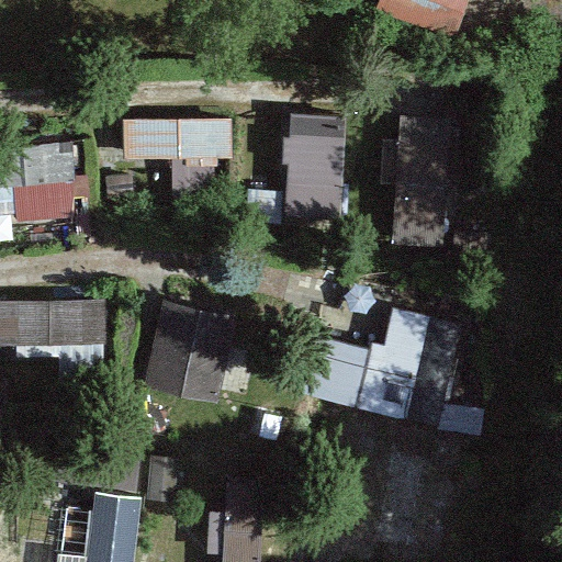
[(471,0),(381,0),(378,10),(459,37),(471,0)]
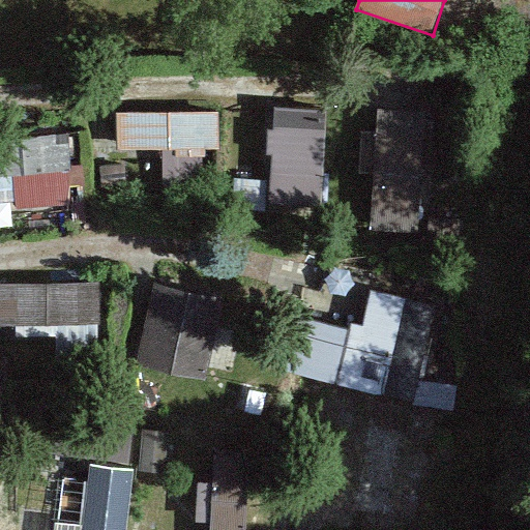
[(326,112),(274,109),(273,131),(268,130),(266,155),(271,155),(268,207),(320,210),(326,112)]
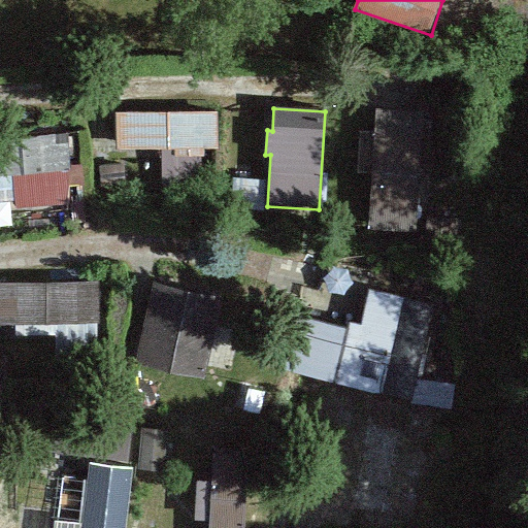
[(217,110),(114,112),(116,152),(161,150),(162,182),(202,180),(201,149),(219,149),(217,110)]
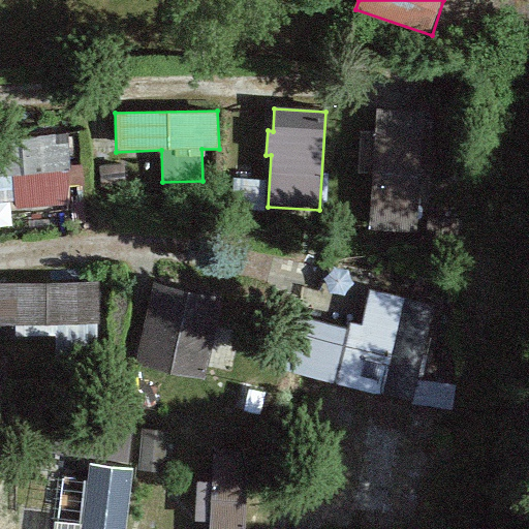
[(436,116),(376,111),(367,228),(426,234),(436,116)]
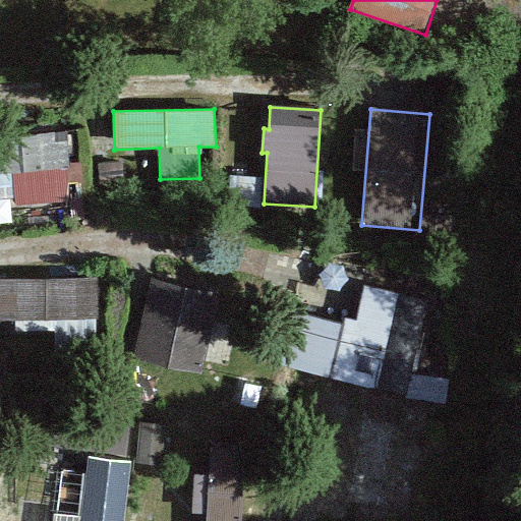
[(66,130),(0,138),(0,201),(15,200),(15,206),(75,197),(66,130)]
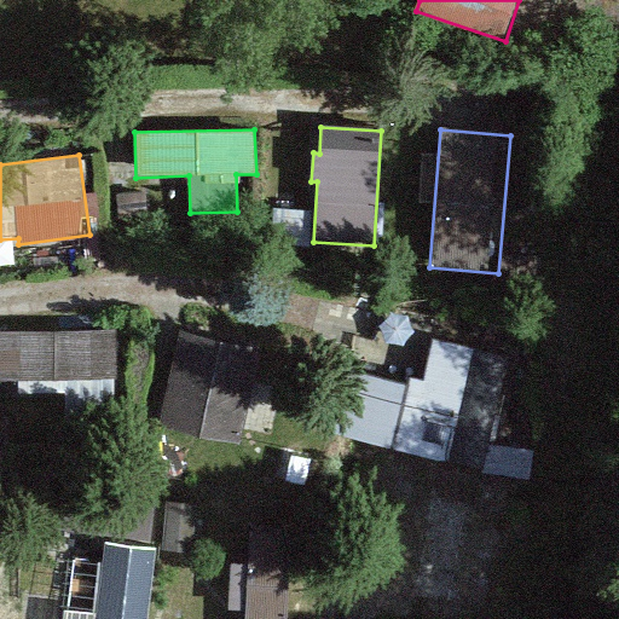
[(117,330),(0,331),(0,379),(117,379),(117,330)]
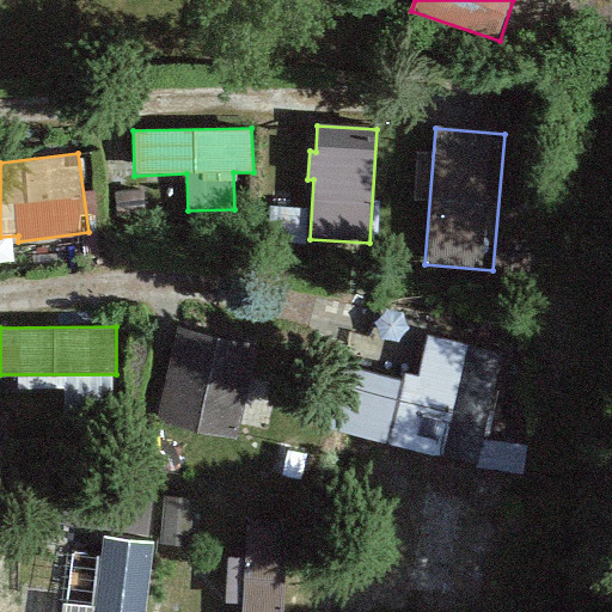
[(257,344),(178,328),(157,424),(237,441),(257,344)]
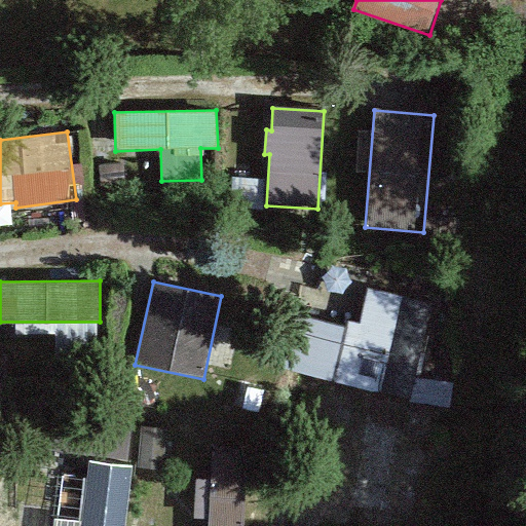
[(345,328),(295,316),(283,371),(410,401),(433,305),(369,291),(361,326),(346,323),(345,328)]
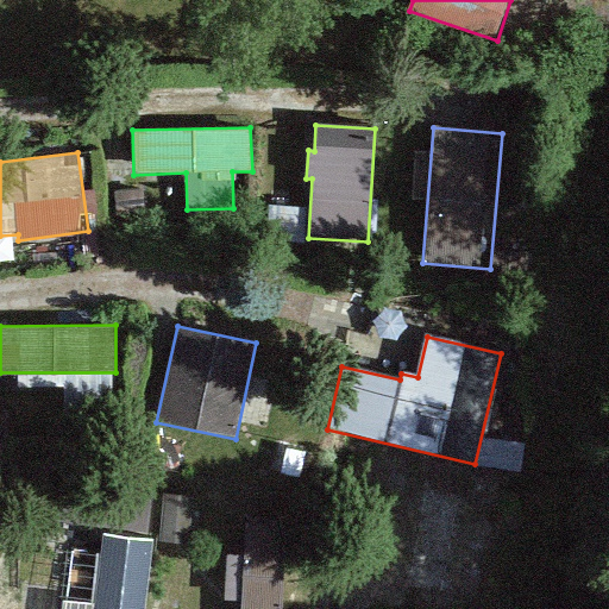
[(194,496),(163,494),(159,541),(190,544),(194,496)]
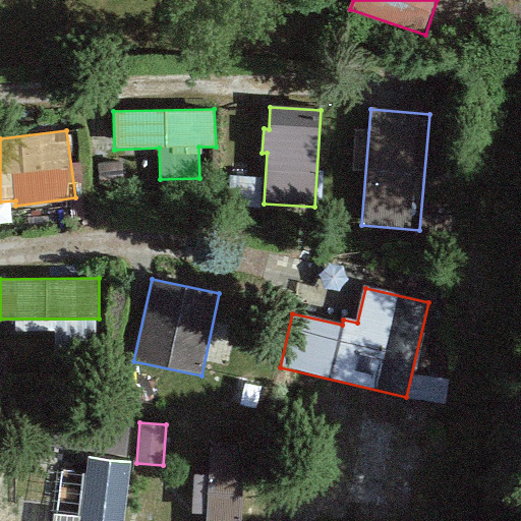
[(241,520),(244,443),(212,442),(209,520),(241,520)]
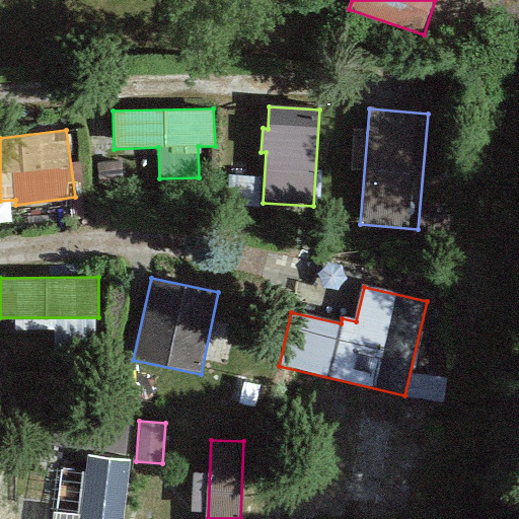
[(123,518),(130,460),(87,455),(79,518),(123,518)]
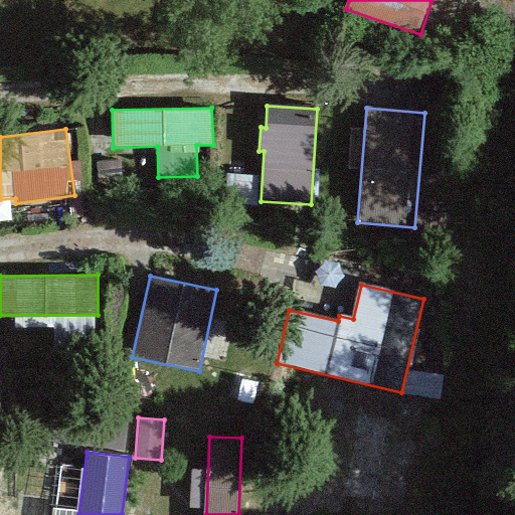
All buildings are outlined.
